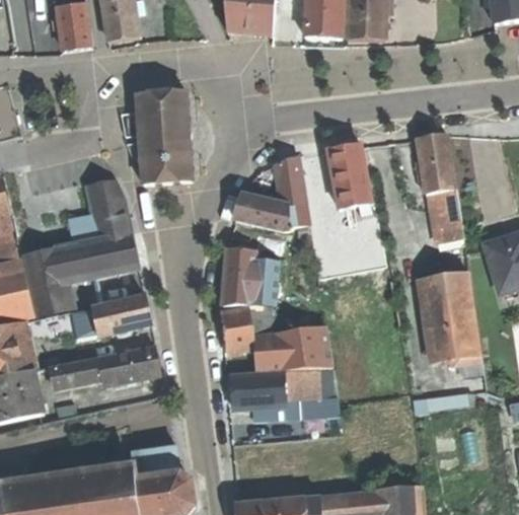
[(103,0),(109,40),(125,38),(140,35),(135,0),(103,0)]
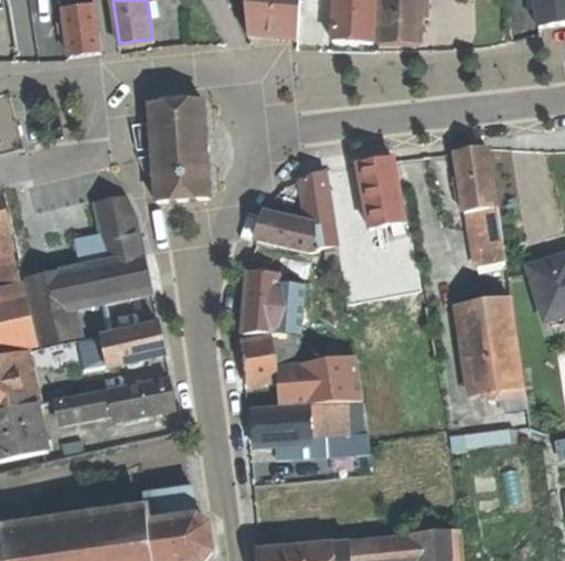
[(246,0),(248,36),(263,36),(279,38),(279,0),(246,0)]
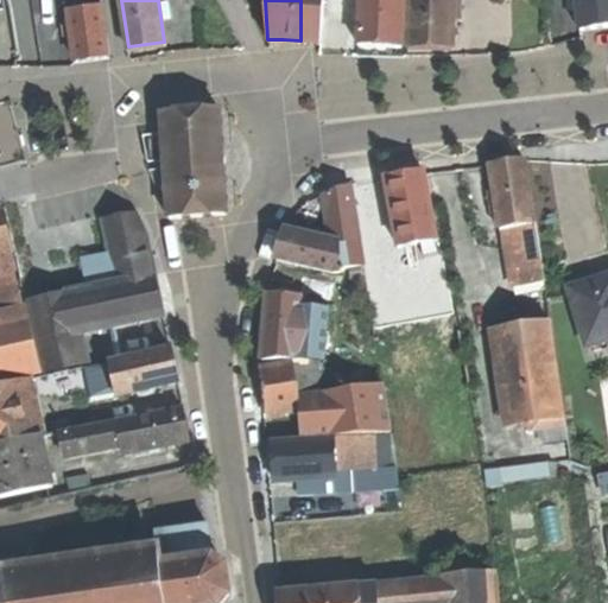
[(301,0),(301,40),(321,40),(324,0),(301,0)]
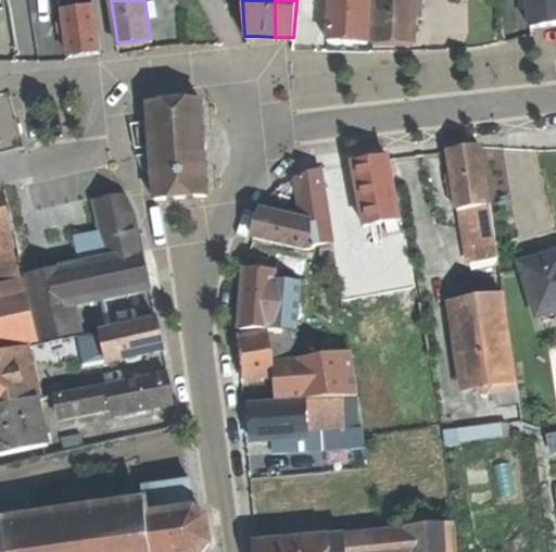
[(331,0),(330,30),(329,37),(348,39),(365,40),(368,0),(331,0)]
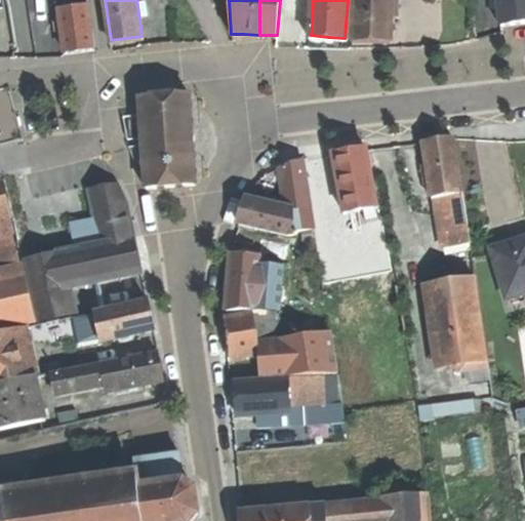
[(353,0),(353,38),(376,39),(389,39),(390,0),(353,0)]
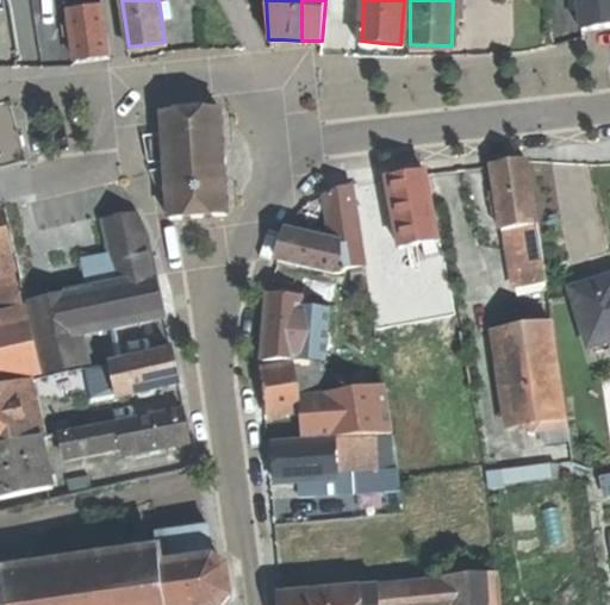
[(577,0),(580,29),(605,24),(609,23),(609,0),(577,0)]
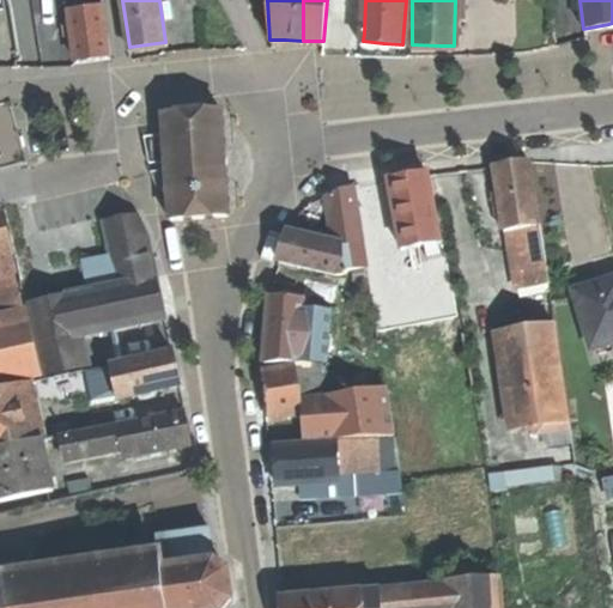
[(103,2),(68,8),(76,60),(91,58),(110,54),(103,2)]
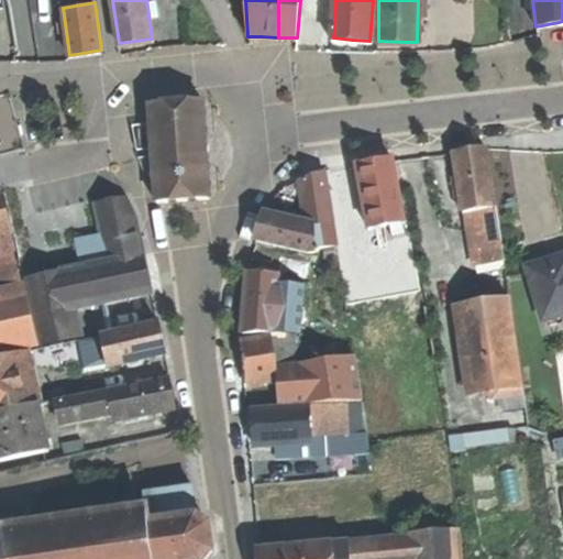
[(151,101),(152,123),(140,124),(140,143),(153,142),(156,198),(210,194),(207,149),(203,97),(151,101)]
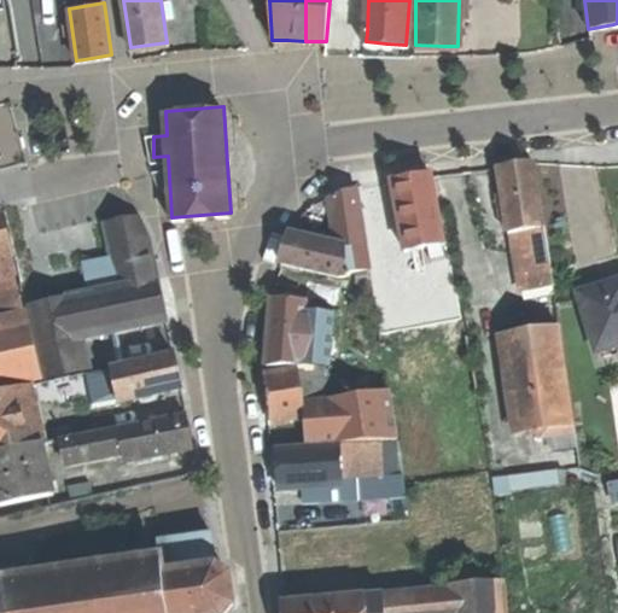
[(512,162),(497,164),(507,229),(514,228),(544,225),(534,158),(512,162)]
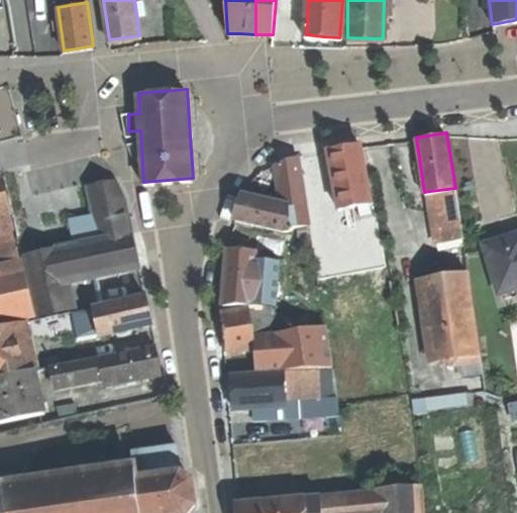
[(393,305),(385,272),(359,142),(344,144),(328,147),(339,207),(349,205),(364,276),(322,284),(328,317),(393,305)]
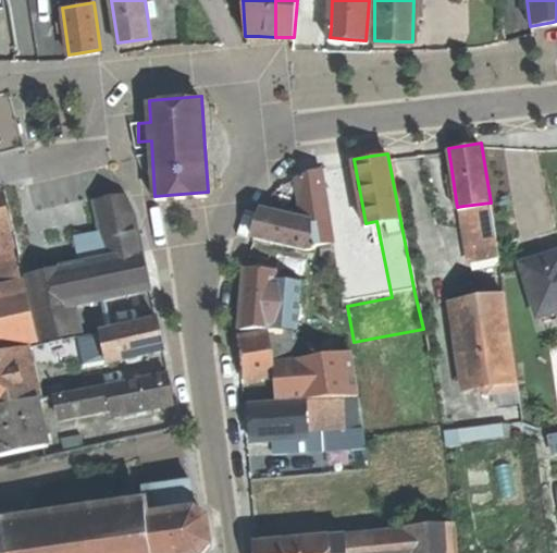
[(323,164),(300,173),(307,218),(262,207),(259,218),(254,234),(305,246),(306,243),(333,240),(323,164)]
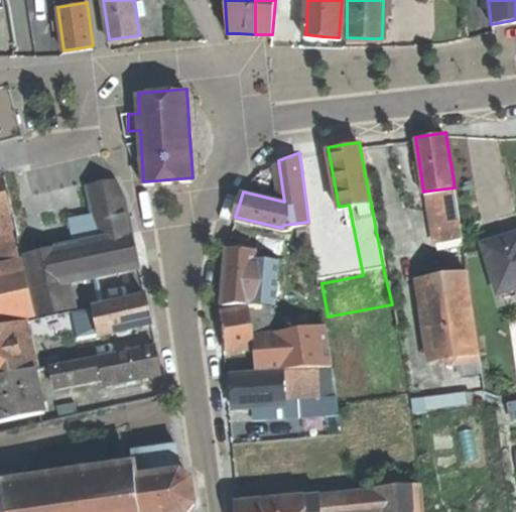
[(0,257),(2,265),(19,262),(1,177),(0,176),(0,257)]
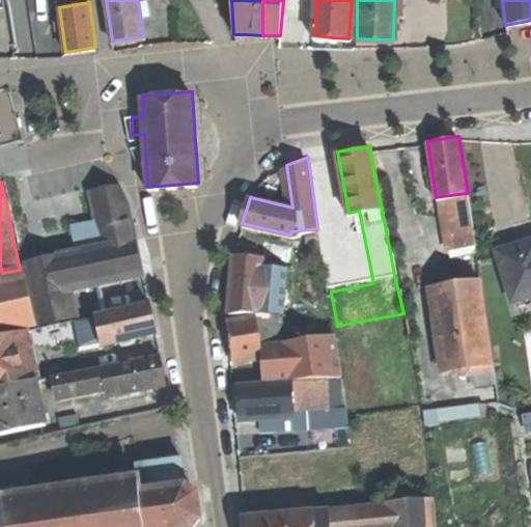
[(80,227),(83,247),(63,251),(28,259),(40,321),(76,313),(70,284),(98,284),(144,274),(138,244),(129,200),(120,183),(91,189),(98,224),(80,227)]
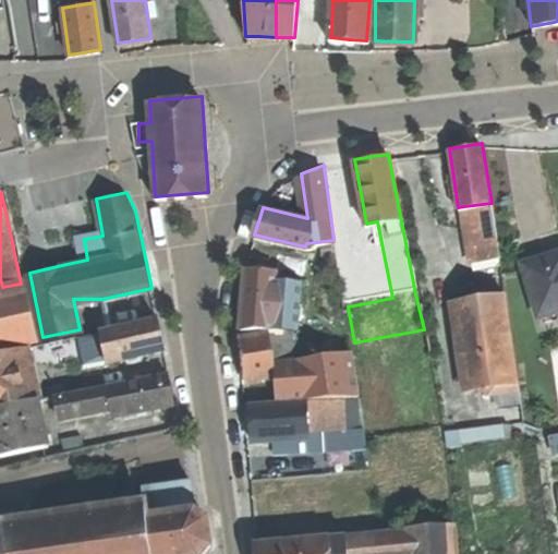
[(492,203),(464,206),(473,260),(501,256),(494,202),(492,203)]
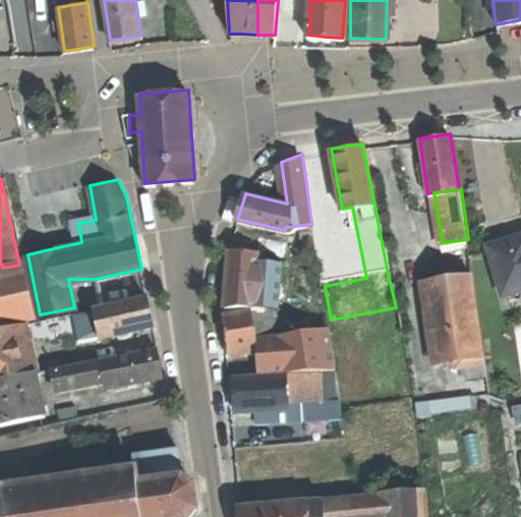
[(520,233),(513,236),(489,242),(502,290),(520,285),(520,233)]
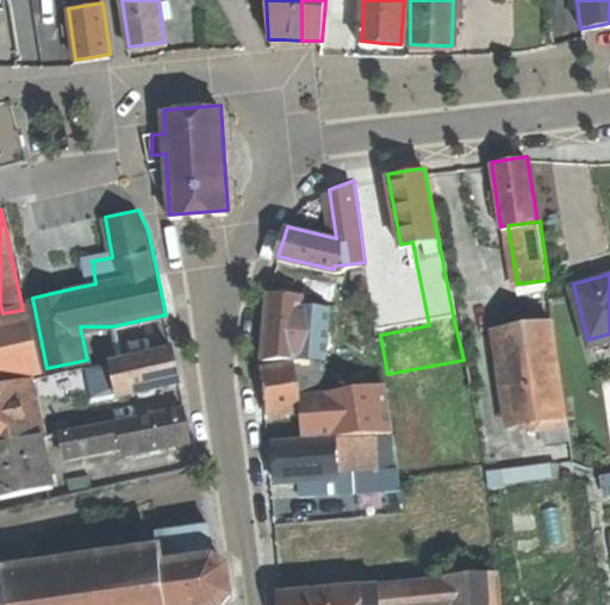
[(302,293),(269,291),(267,311),(265,356),(296,355),(300,301),(302,293)]
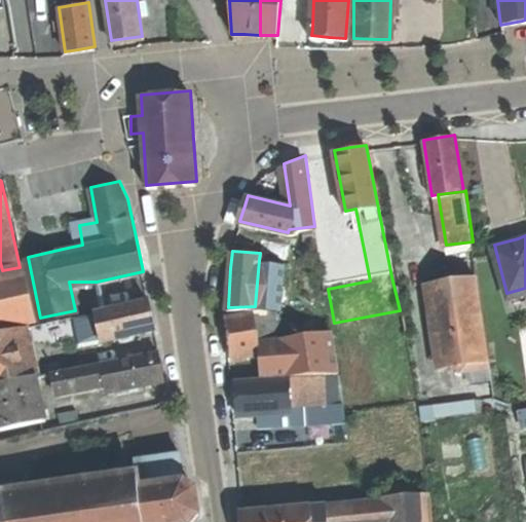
[(475,255),(431,260),(436,290),(428,291),(437,340),(486,333),(475,255)]
